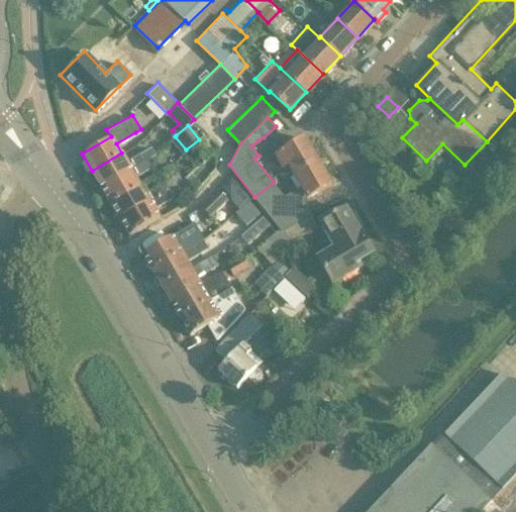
[(293,174),(318,160),(305,136),(275,154),(283,167),(288,165),(293,174)]
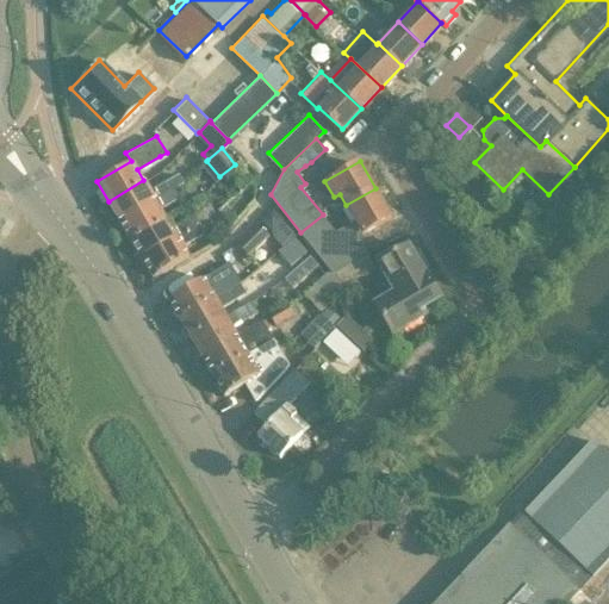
[(149,190),(143,180),(109,201),(119,219),(176,185),(182,180),(178,173),(172,176),(149,190)]
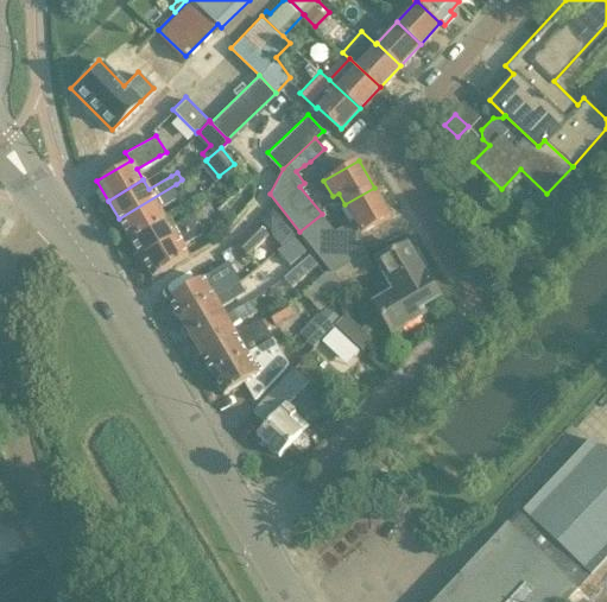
[(176,184),(119,219),(130,238),(165,216),(159,207),(181,194),(176,184)]
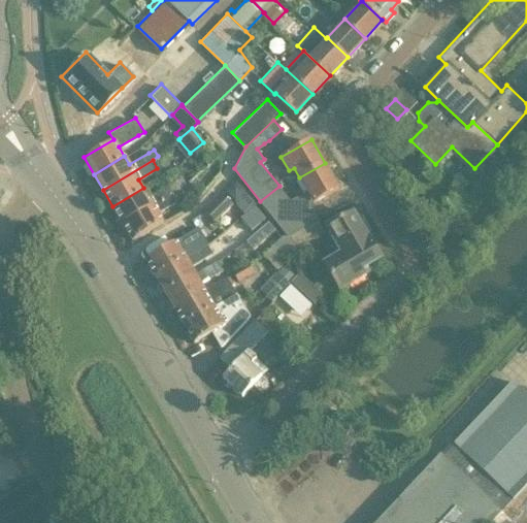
[(290,199),(280,186),(260,201),(284,232),(286,235),(317,218),(318,217),(309,203),(339,186),(325,163),(299,177),(306,189),(290,199)]
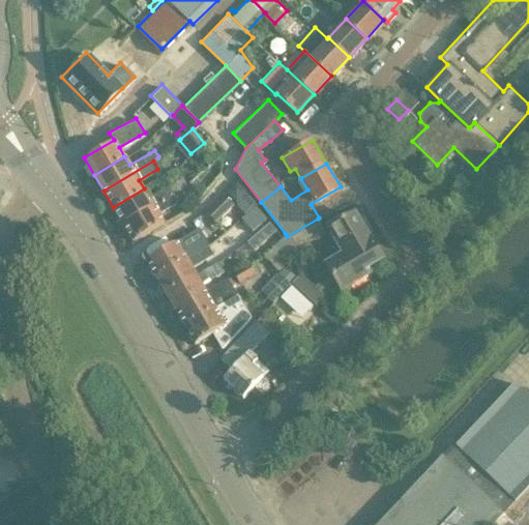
[(148,197),(144,188),(113,207),(122,223),(188,182),(187,179),(193,175),(188,171),(181,176),(180,175),(168,185),(148,197)]
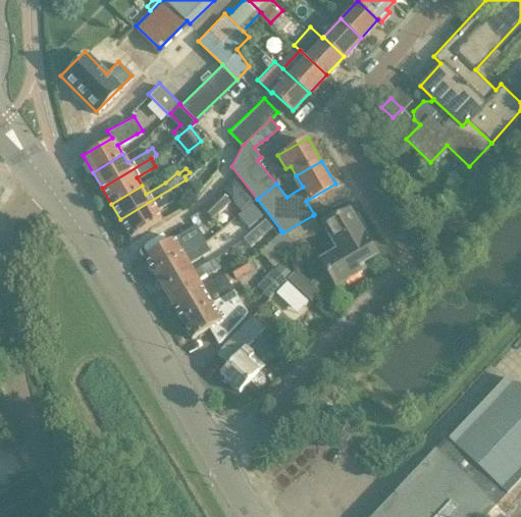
[(191,187),(186,179),(120,219),(131,236),(160,218),(156,210),(174,199),(174,198),(191,187)]
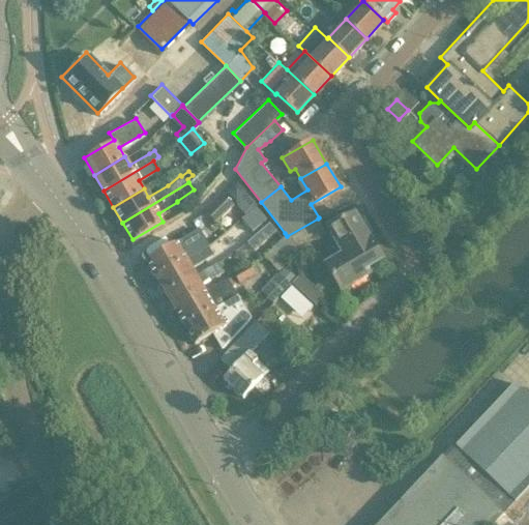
[(222,192),(205,208),(216,220),(233,203),(222,192)]
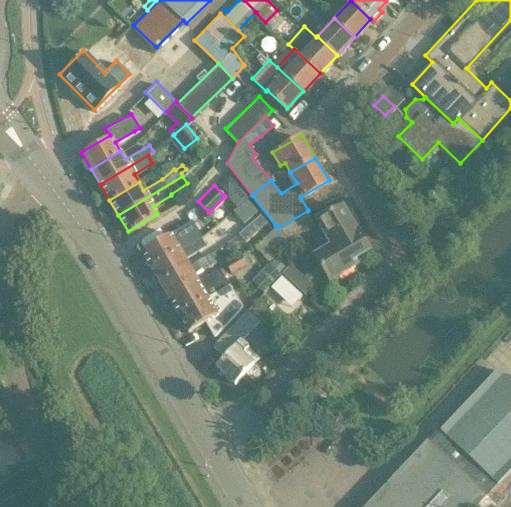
[(247,196),(202,234),(206,239),(236,214),(243,222),(258,209),(247,196)]
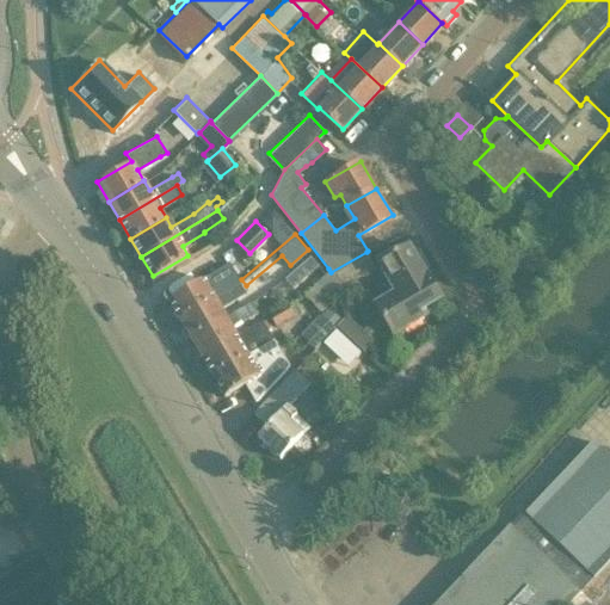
[(410,297),(432,284),(408,245),(379,263),(395,291),(404,286),(410,297)]
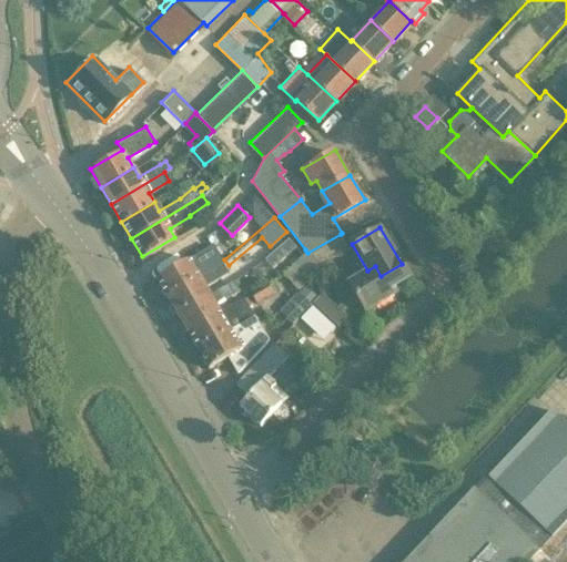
[(347,246),(341,234),(307,253),(316,264),(317,264),(347,246)]
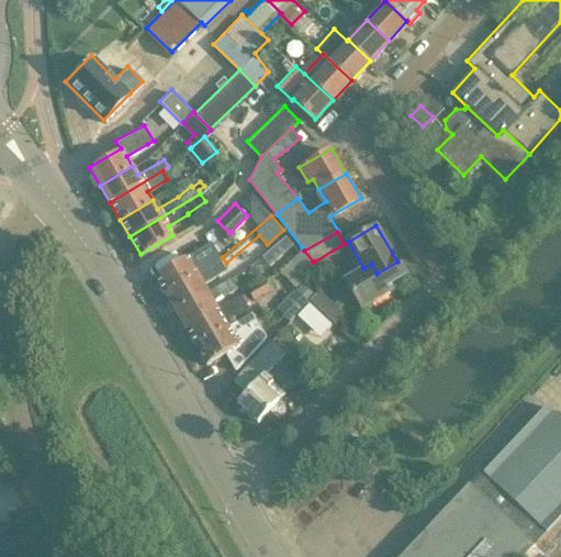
[(165,292),(197,273),(191,265),(214,251),(209,242),(154,274),(165,292)]
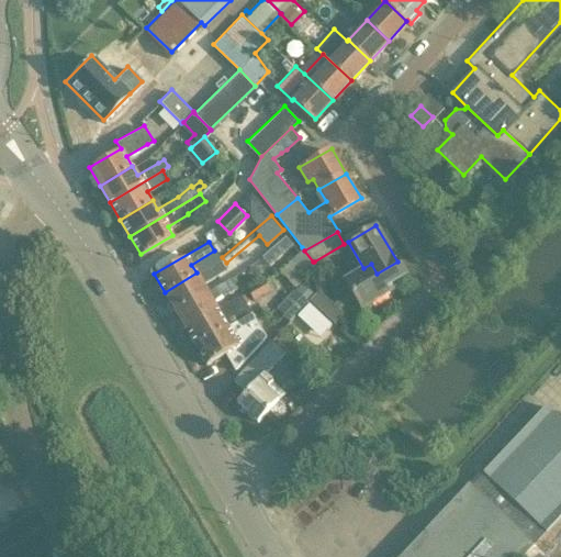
[(272,245),(261,255),(269,263),(280,253),(272,245)]
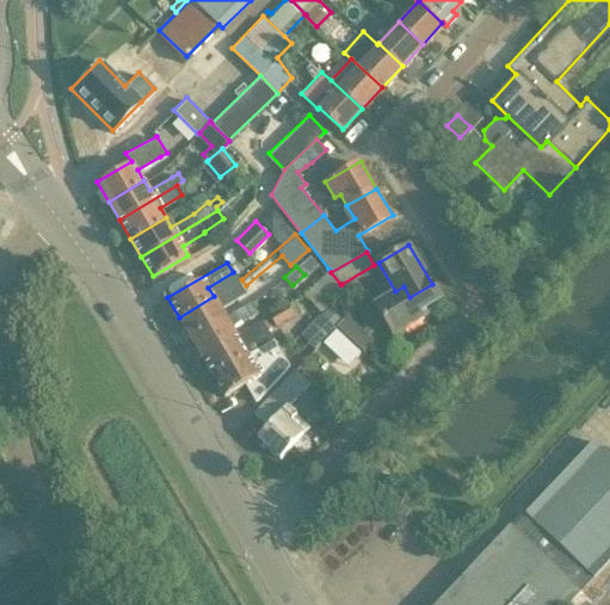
[(331,272),(328,269),(303,291),(320,310),(345,288),(342,284),(340,284),(331,272)]
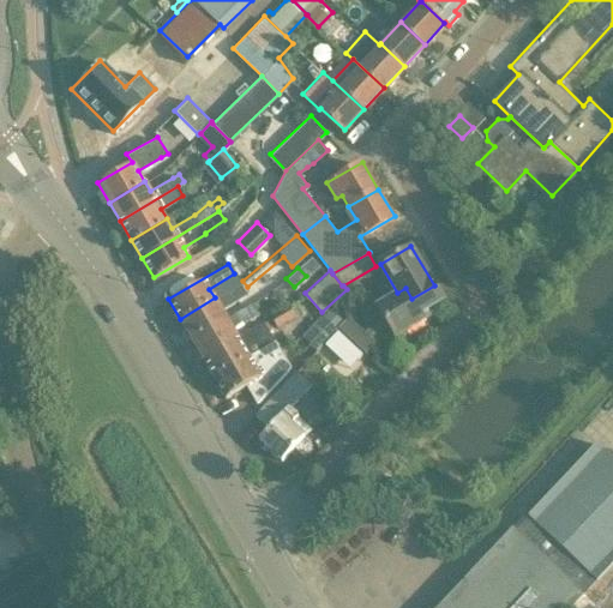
[(215,299),(215,298),(180,319),(191,337),(226,317),(221,308),(246,294),(240,283),(215,299)]
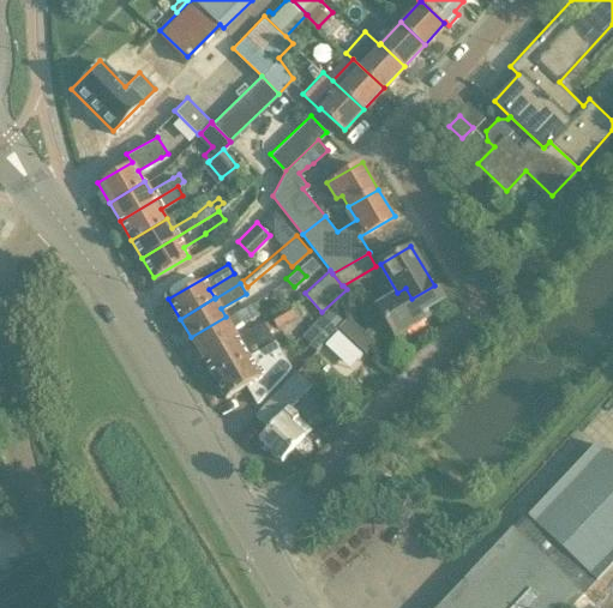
[(397,293),(377,305),(395,336),(424,319),(419,311),(442,298),(434,286),(412,299),(406,288),(397,293)]
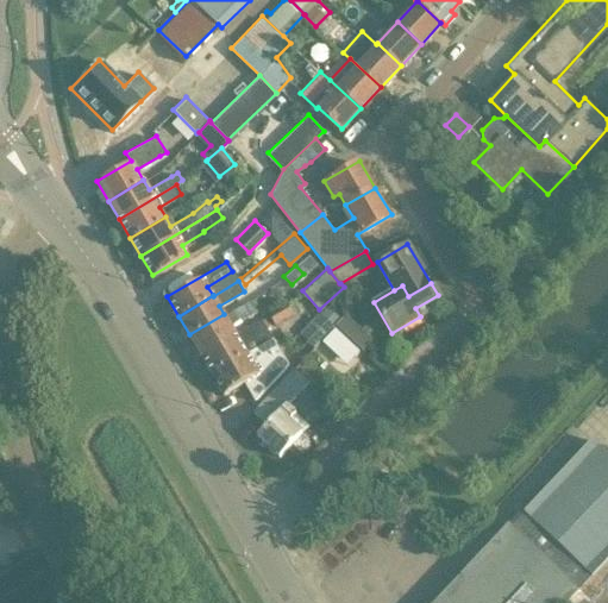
[(249,300),(224,314),(189,334),(200,353),(236,333),(231,325),(255,311),(249,300)]
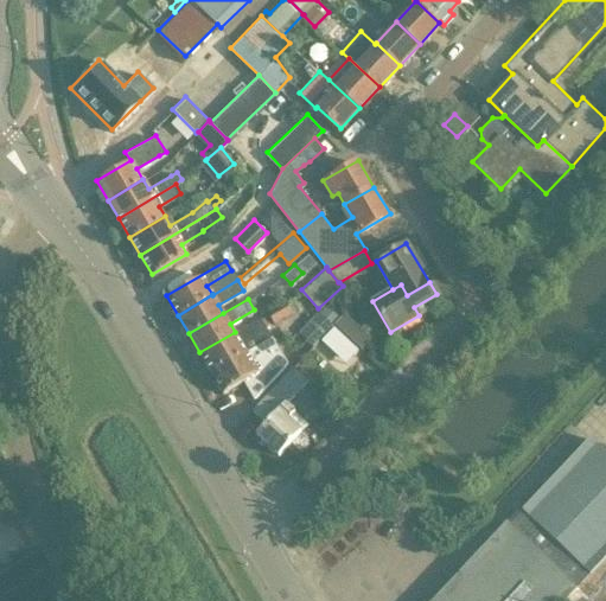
[(343,312),(333,323),(361,347),(370,337),(343,312)]
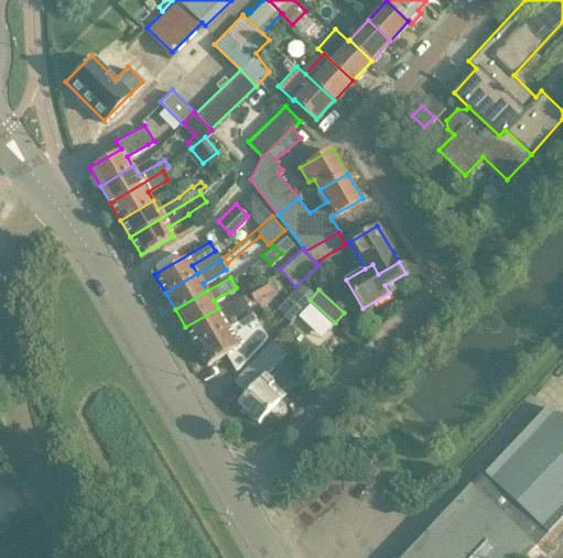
[(241,294),(218,308),(185,327),(196,345),(228,326),(251,312),(247,304),(241,294)]
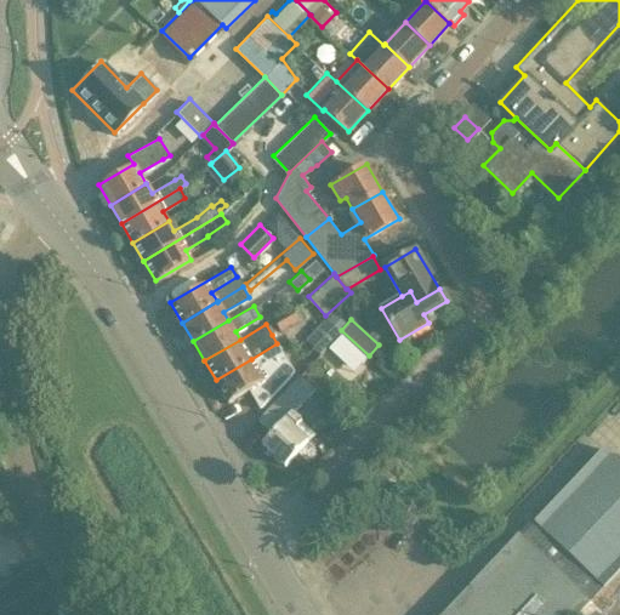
[(341,332),(328,346),(346,363),(358,349),(341,332)]
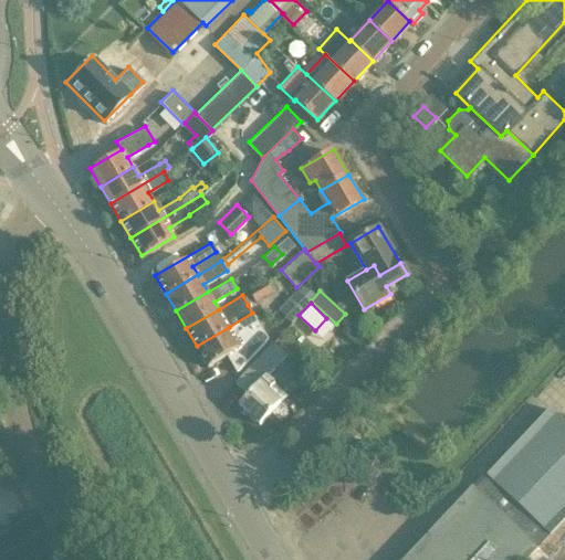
[(208,363),(227,352),(236,369),(267,338),(252,313),(229,327),(197,346),(208,363)]
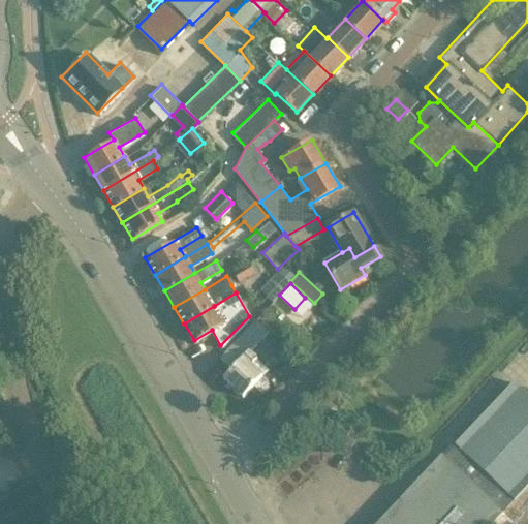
[(267,379),(267,378),(261,374),(267,368),(255,358),(256,357),(249,349),(267,331),(254,318),(219,356),(231,367),(223,376),(242,394),(253,383),(257,388),(258,389),(259,389),(261,390),(262,390),(264,389),(266,389),(267,388),(268,386),(268,384),(269,383),(269,382),(268,380),(268,379),(267,379)]
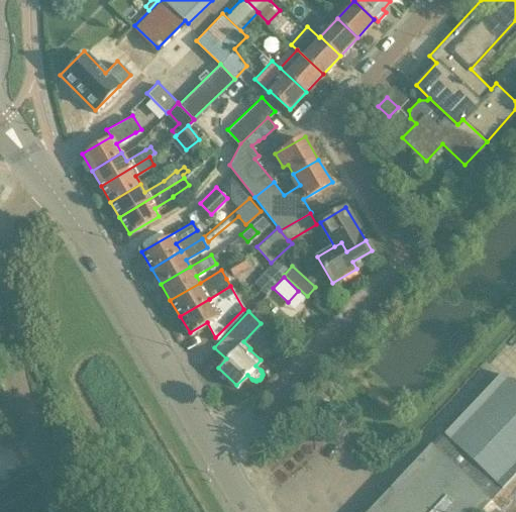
[(507,482),(515,471),(515,385),(501,371),(443,432),(441,430),(430,442),(365,511),(496,511),(500,508),(490,499),(507,482)]
